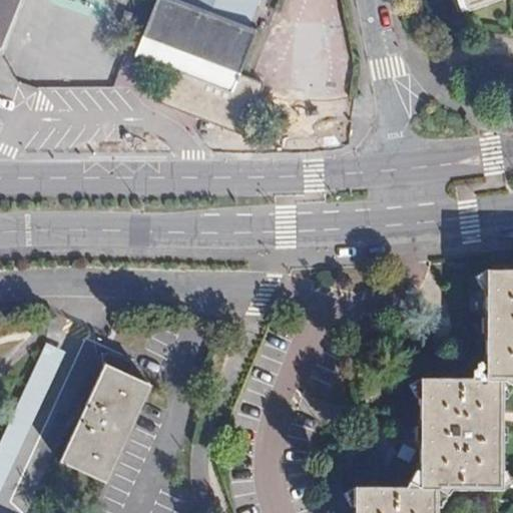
[(0,0),(0,50),(2,51),(22,0),(0,0)]
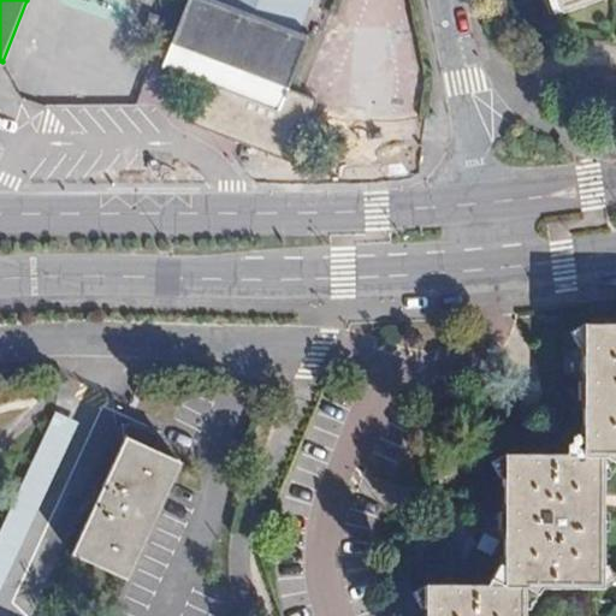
[(211,0),(191,0),(191,3),(165,71),(207,88),(194,125),(296,165),(320,101),(289,89),(309,37),(303,35),(211,0)]
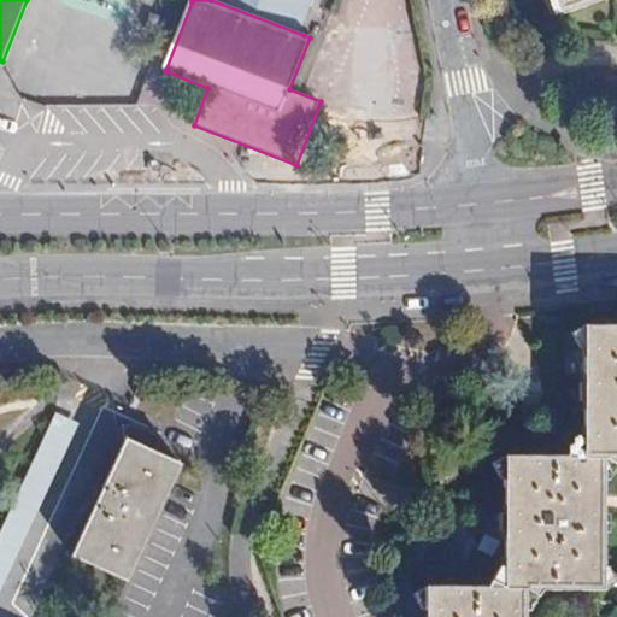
[(211,0),(304,35),(317,0),(211,0)]
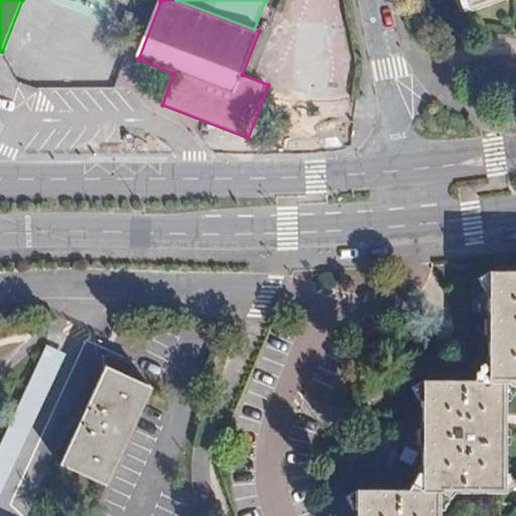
[(467,0),(471,10),(501,0),(467,0)]
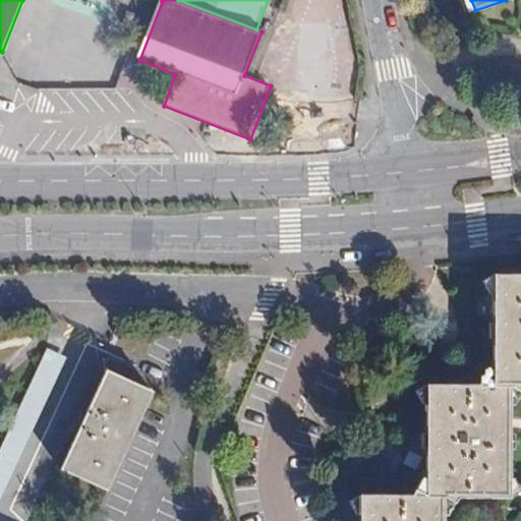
[(156,120),(145,116),(140,127),(152,131),(156,120)]
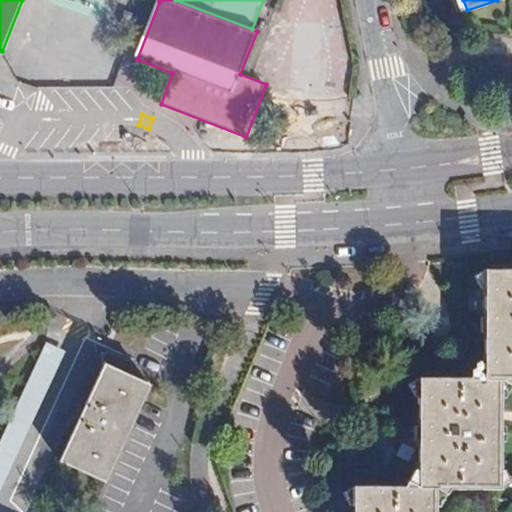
[(436,511),(437,487),(502,488),(503,417),(503,379),(511,379),(511,268),(489,268),(488,377),(422,376),(421,485),(356,485),(356,511),(436,511)]
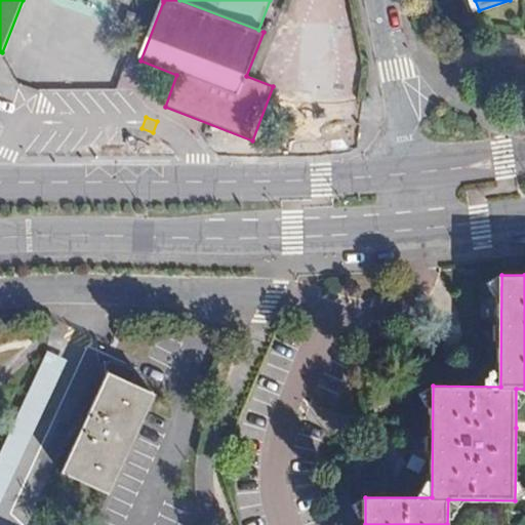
[(101,368),(103,372),(126,382),(131,371),(108,361),(104,363),(101,368)]
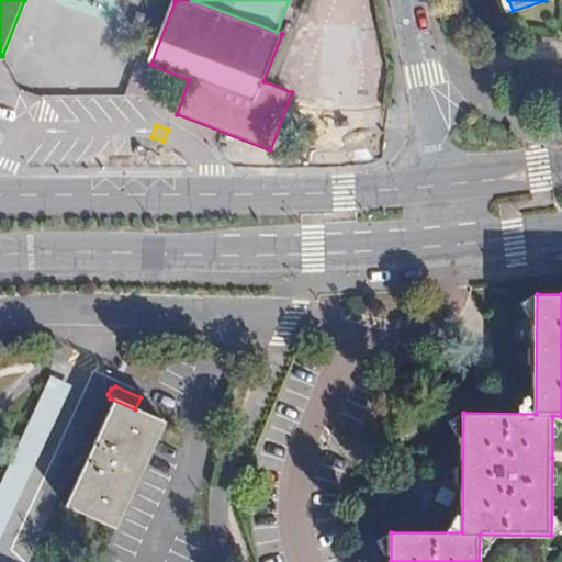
[(135,409),(110,398),(62,505),(112,528),(161,422),(135,409)]
